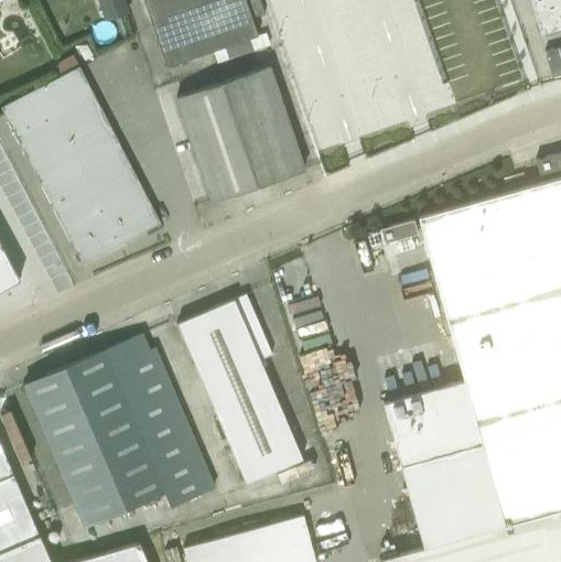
[(97,0),(106,23),(128,14),(122,0),(97,0)]
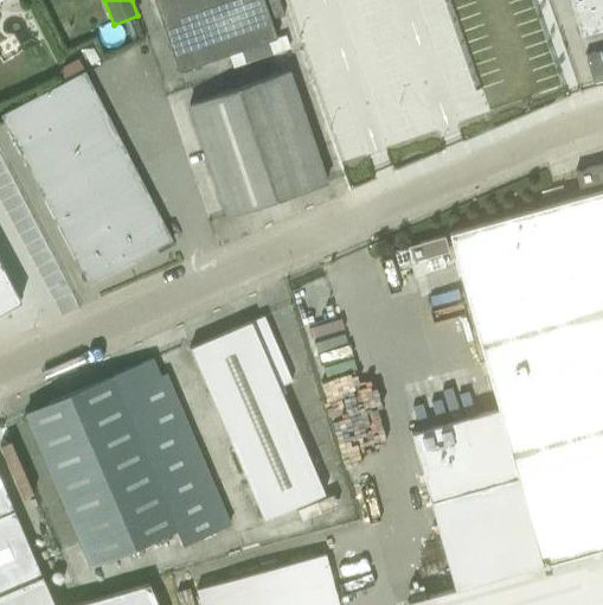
[(154,0),(180,74),(241,53),(245,67),(274,57),(269,44),(278,40),(264,0),(154,0)]
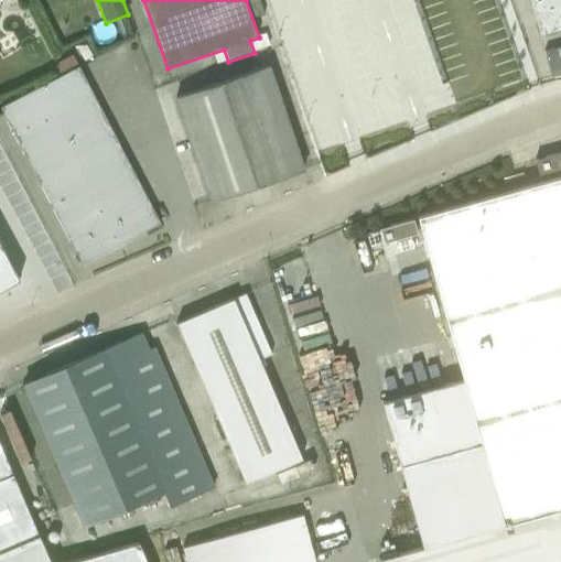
[(248,0),(257,23),(269,19),(262,0),(248,0)]
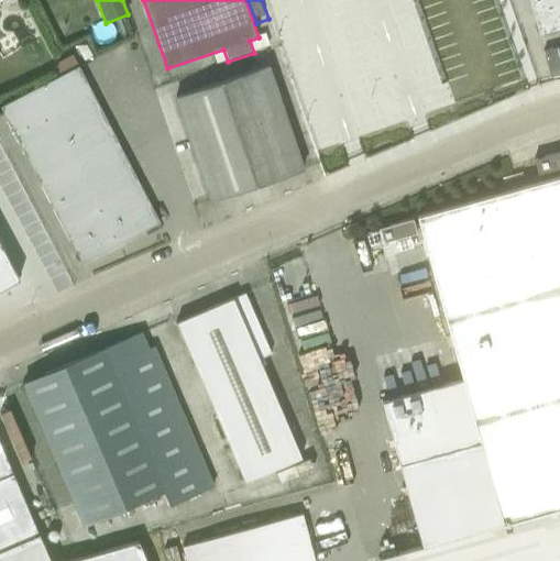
[(394,0),(276,0),(320,150),(428,119),(394,0)]
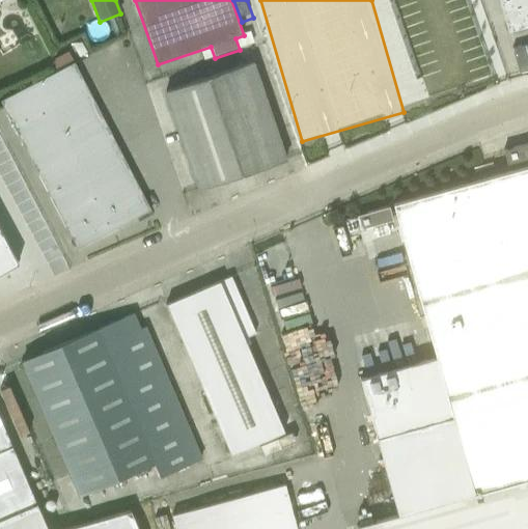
[(420,98),(491,77),(468,0),(394,0),(415,72),(395,77),(401,100),(410,98),(405,80),(415,78),(420,98)]
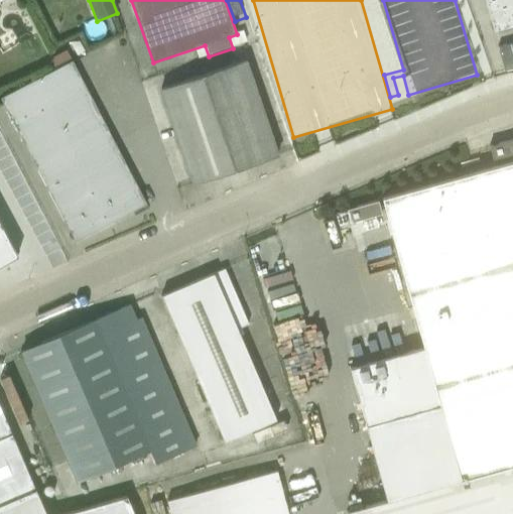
[(512,0),(484,0),(493,31),(494,33),(497,32),(500,32),(499,29),(512,24),(512,0)]
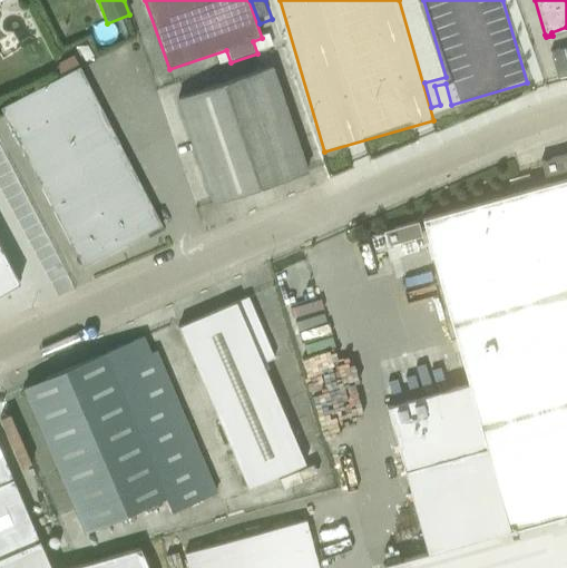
[(566,50),(555,54),(551,55),(559,79),(561,79),(566,77),(566,50)]
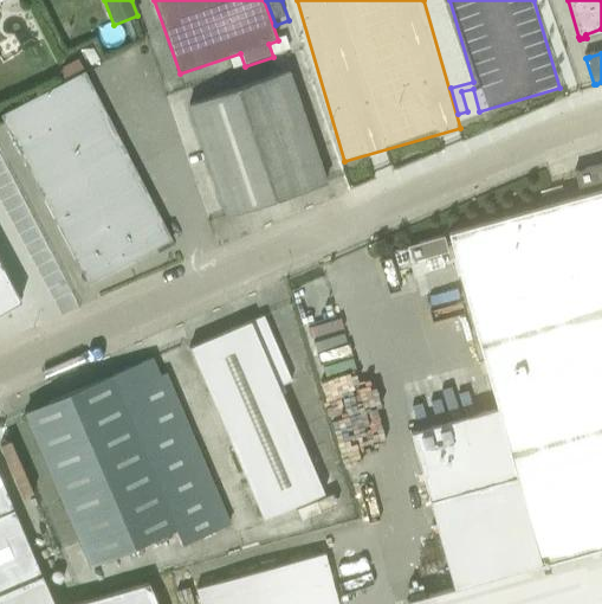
[(82,65),(70,71),(70,82),(86,74),(82,65)]
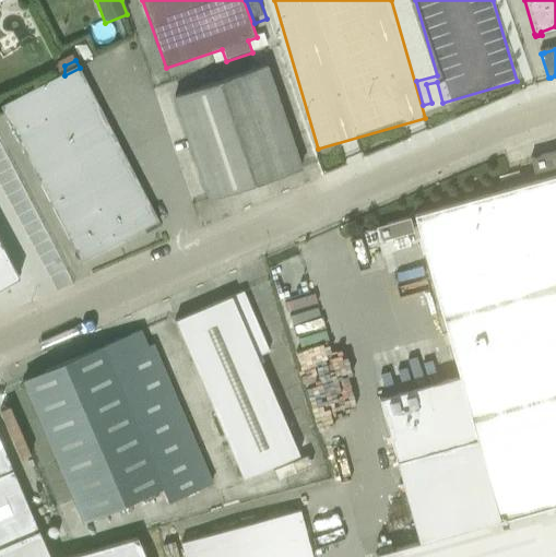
[(89,72),(110,122),(131,114),(109,63),(89,72)]
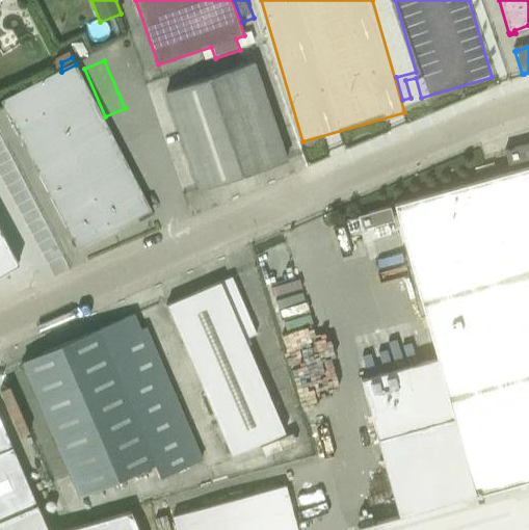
[(167,94),(201,190),(201,191),(287,162),(254,63),(167,94)]
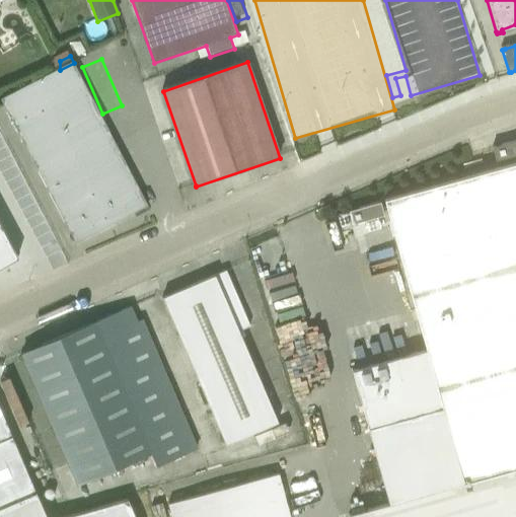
[(2,100),(67,226),(77,244),(149,207),(74,63),(60,70),(2,100)]
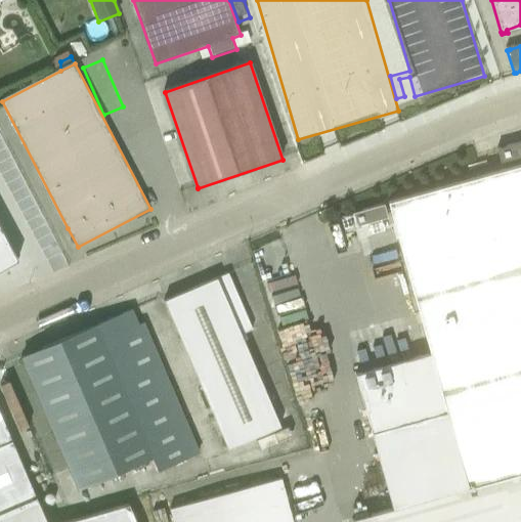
[(520,143),(498,150),(502,164),(520,158),(520,143)]
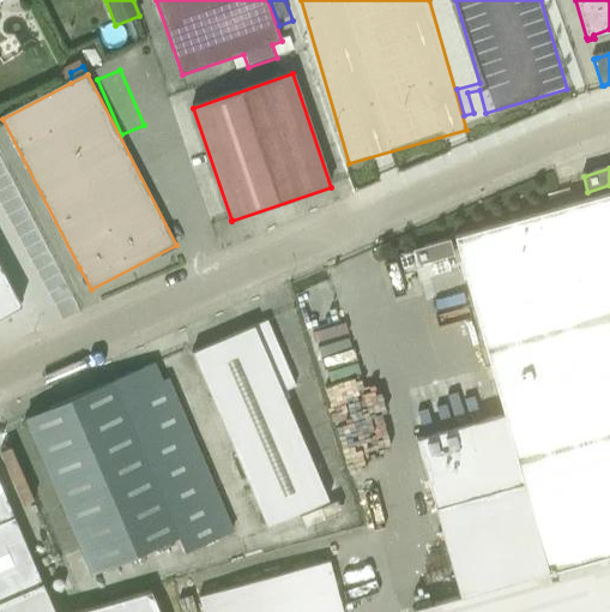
[(609,195),(456,238),(506,417),(417,441),(430,487),(461,598),(414,611),(609,611),(609,195)]
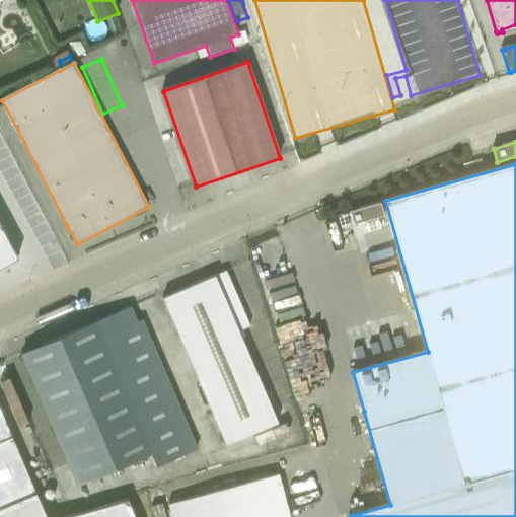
[(354,225),(385,217),(381,204),(351,212),(354,225)]
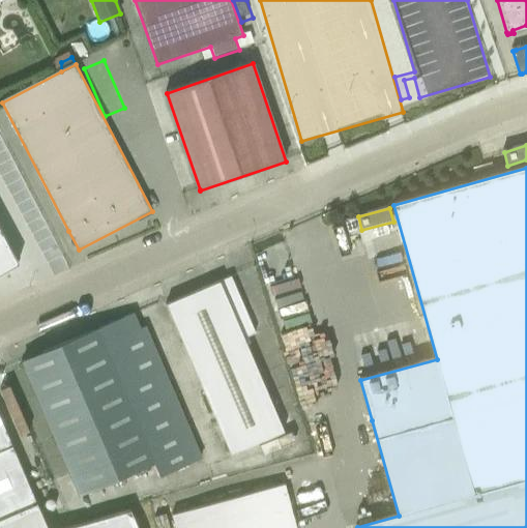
[(0,273),(3,272),(0,267),(0,251),(8,246),(18,264),(20,263),(0,226),(0,273)]
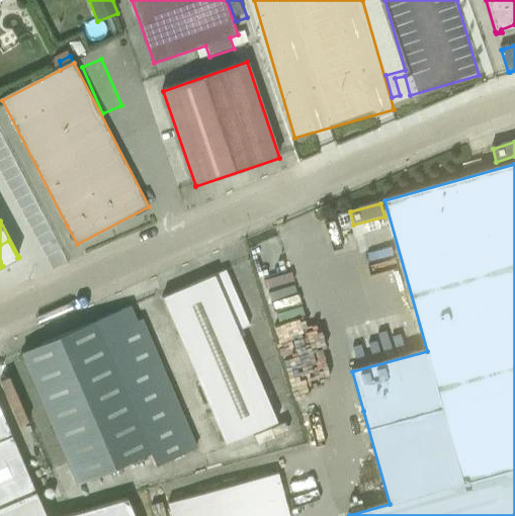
[(227,271),(164,298),(227,445),(278,423),(240,332),(251,327),(227,271)]
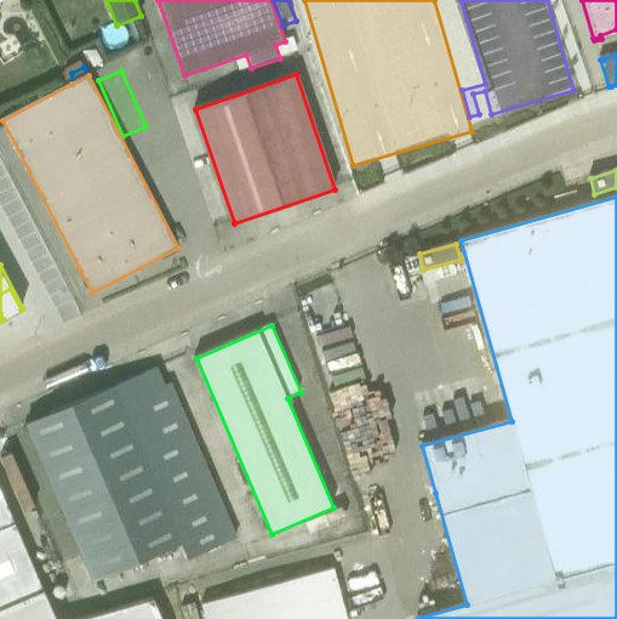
[(154,370),(28,425),(38,447),(95,580),(181,544),(188,560),(234,540),(172,388),(163,392),(154,370)]
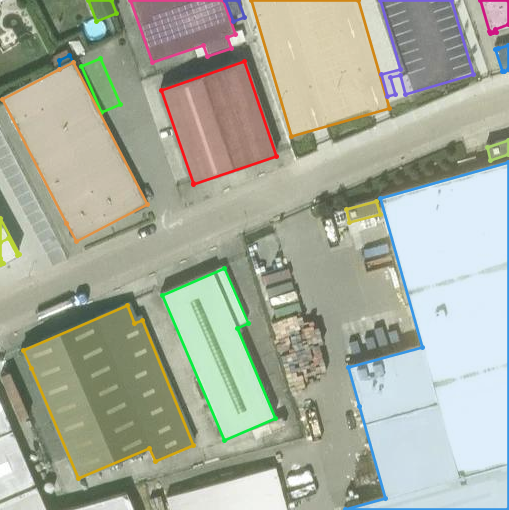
[(47,509),(0,396),(0,509),(133,509),(127,494),(63,509),(47,509)]
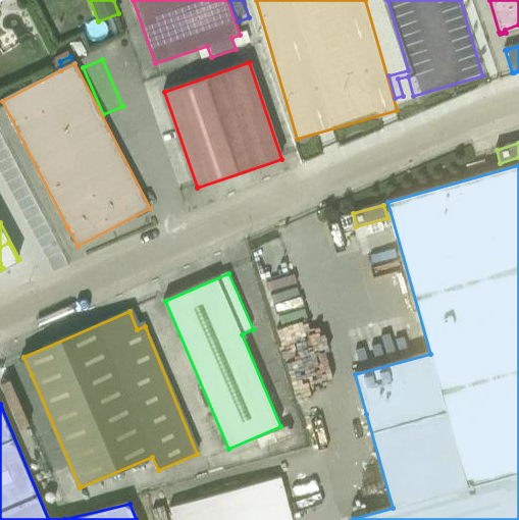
[(291,519),(279,476),(164,503),(168,519),(291,519)]
